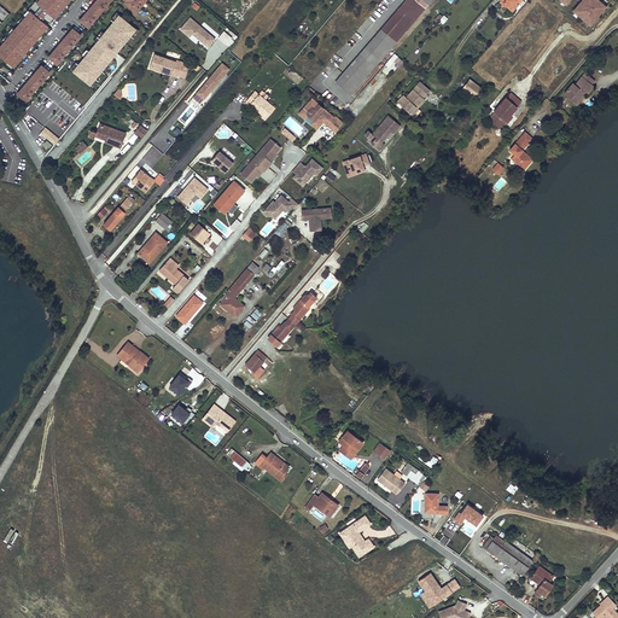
[(53,23),(73,0),(39,0),(36,4),(41,7),(36,13),(44,18),(45,17),(53,23)]
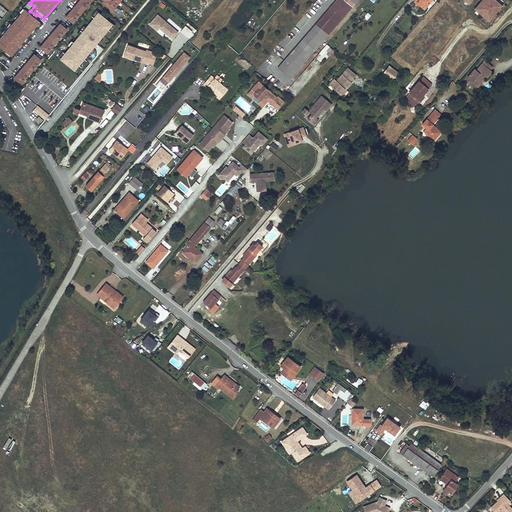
[(74,24),(94,0),(80,0),(66,17),(74,24)]
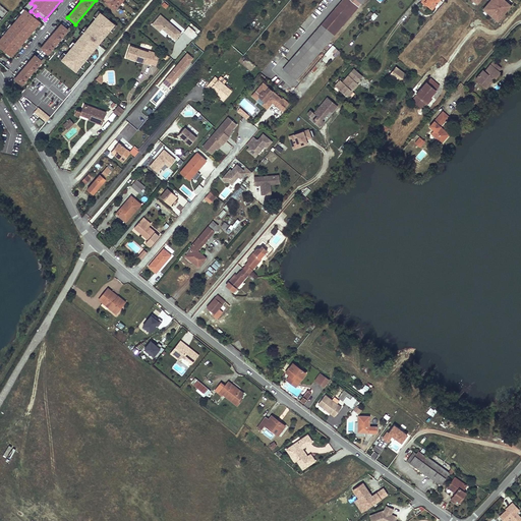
[(102,0),(116,11),(124,0),(102,0)]
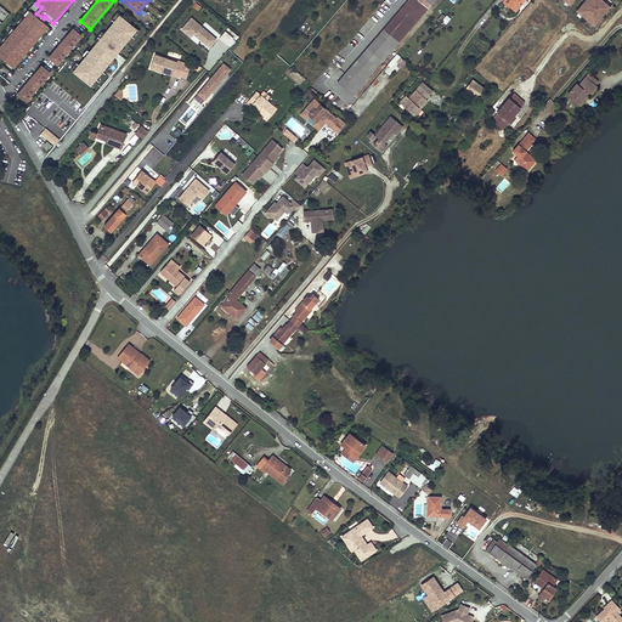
[(429,9),(418,0),(411,0),(339,84),(354,97),(429,9)]
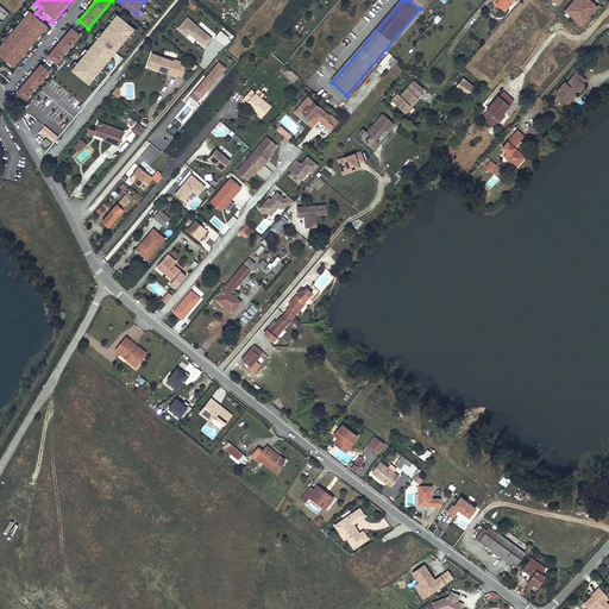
[(502,0),(497,5),(507,13),(516,0),(502,0)]
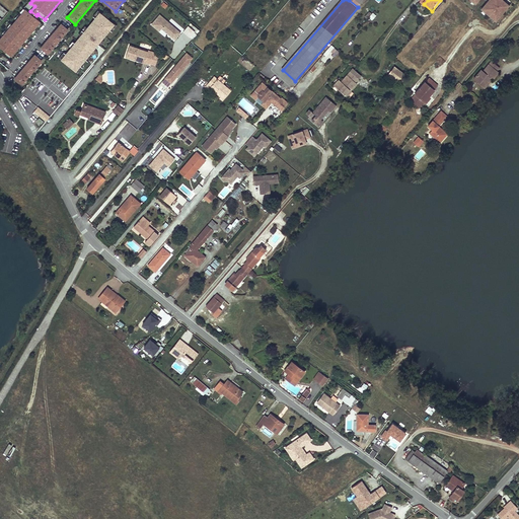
[(509,5),(503,0),(487,0),(488,0),(479,9),(495,21),(509,5)]
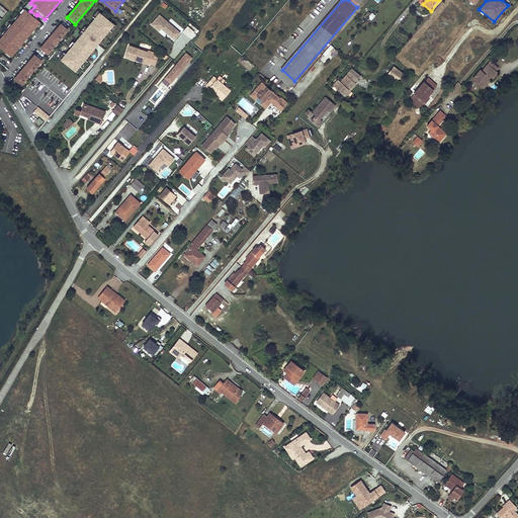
[(0,22),(9,11),(0,2),(0,22)]
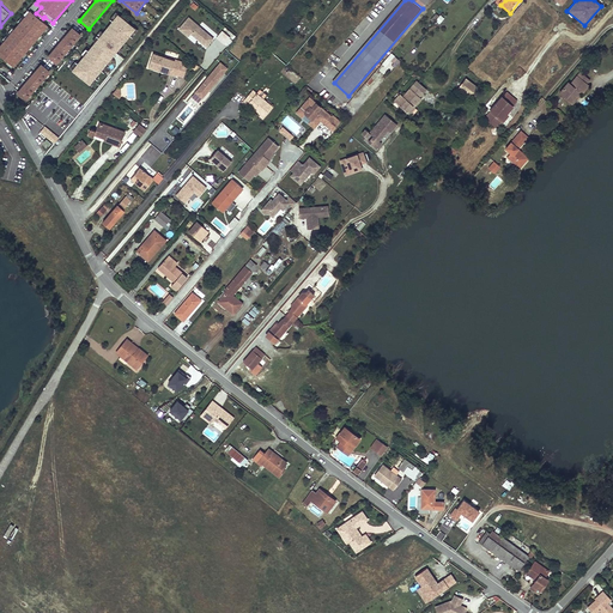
[(30,10),(0,46),(0,55),(16,68),(49,25),(30,10)]
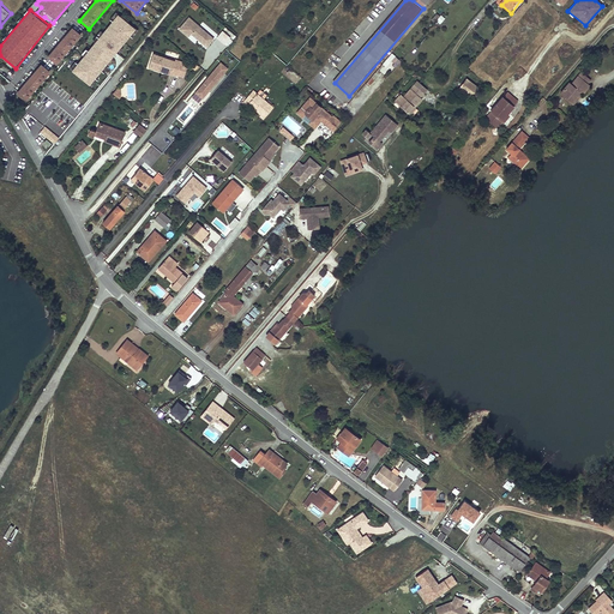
[(92,85),(137,28),(118,13),(79,64),(76,61),(70,68),(92,85)]
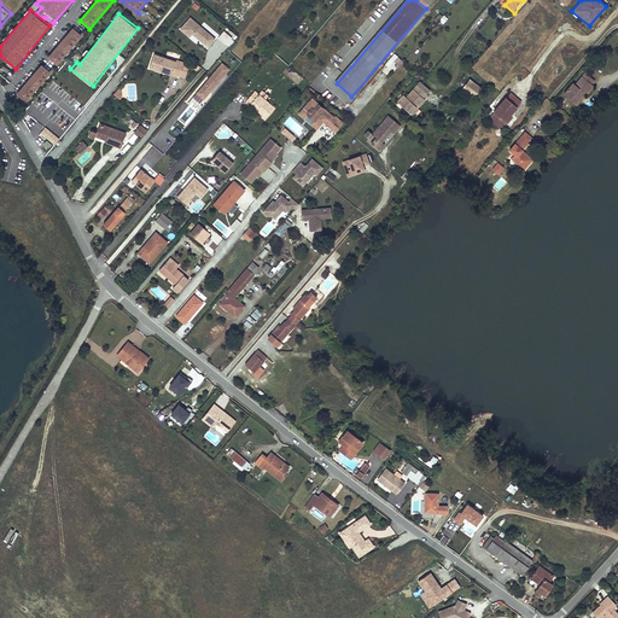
[(435,19),(442,25),(447,19),(439,13),(435,19)]
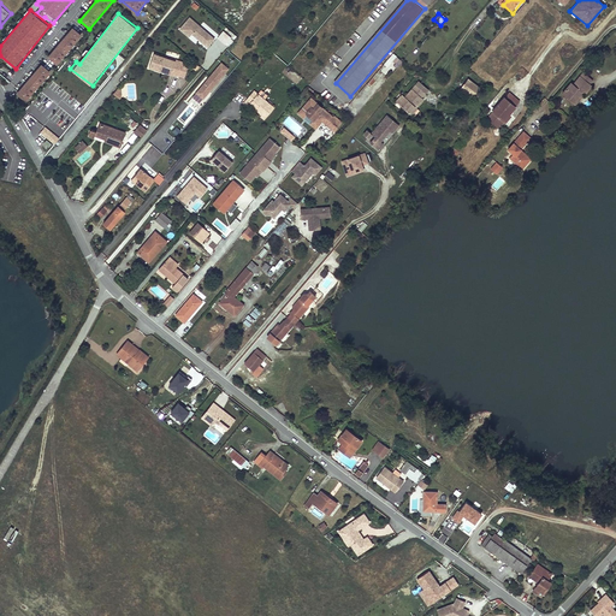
[(189,17),(178,29),(194,43),(197,40),(207,48),(214,39),(189,17)]
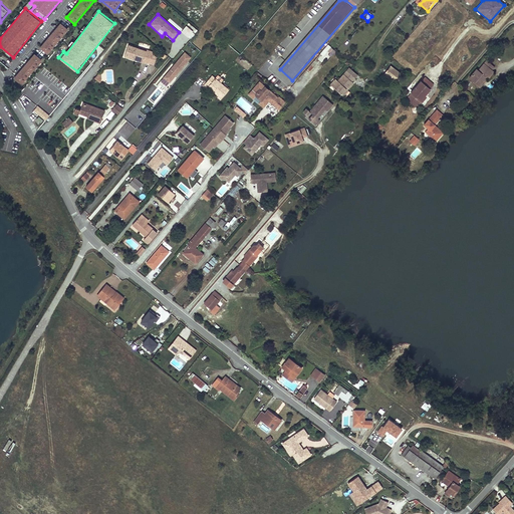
[(61,23),(40,47),(48,54),(69,30),(61,23)]
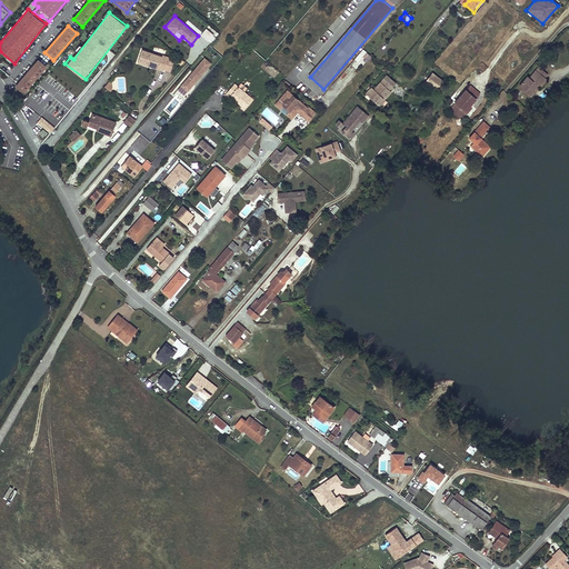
[(203,33),(209,39),(213,35),(207,29),(203,33)]
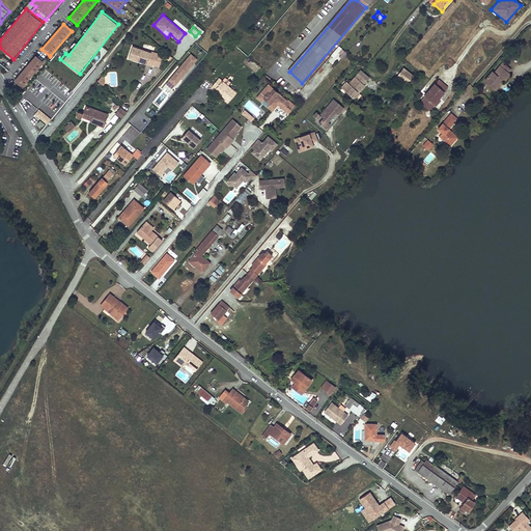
[(102,46),(99,50),(105,55),(108,51),(102,46)]
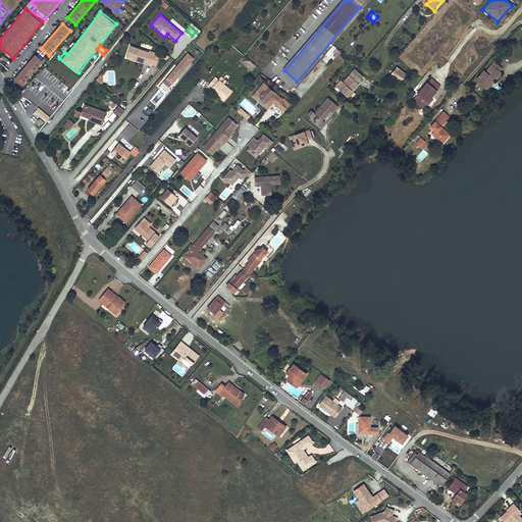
[(321,58),(327,64),(340,51),(333,45),(321,58)]
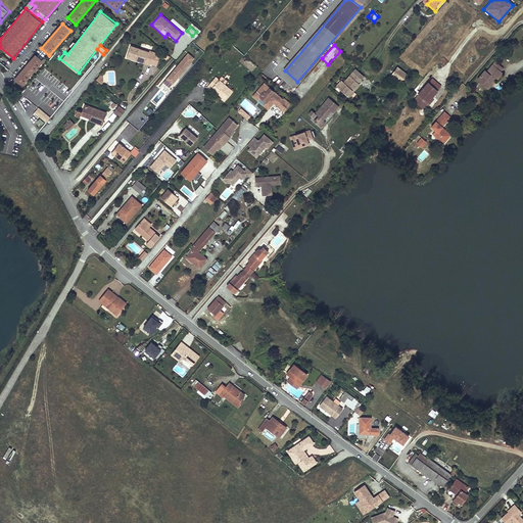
[(147,54),(129,47),(125,59),(148,66),(149,65),(152,55),(148,53),(147,54)]
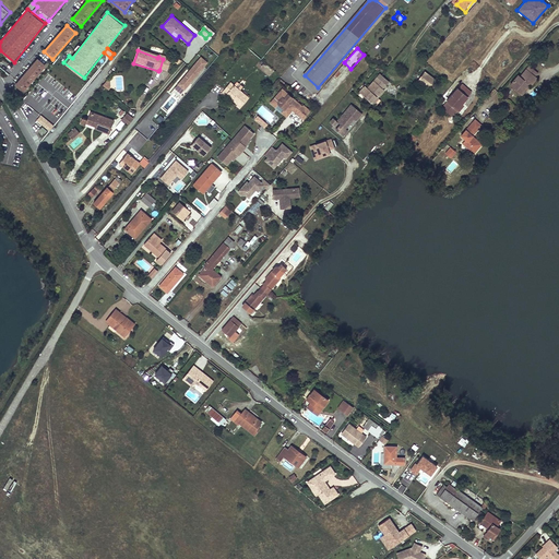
[(185,91),(207,62),(200,56),(177,84),(185,91)]
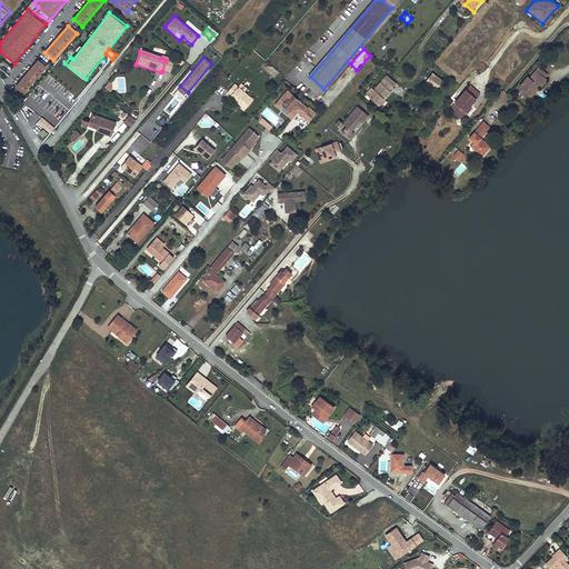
[(17,86),(26,92),(48,67),(39,59),(17,86)]
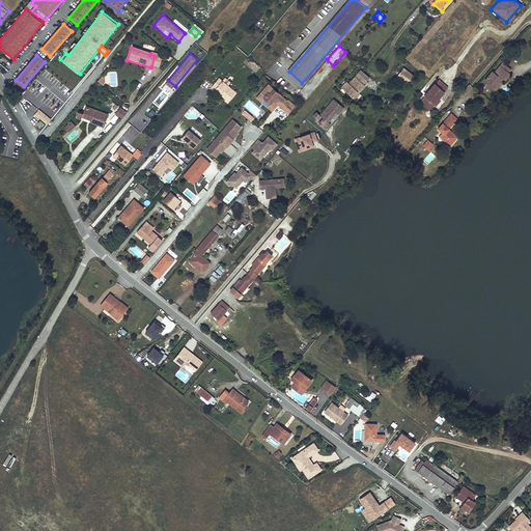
[(161,57),(155,56),(151,66),(157,68),(161,57)]
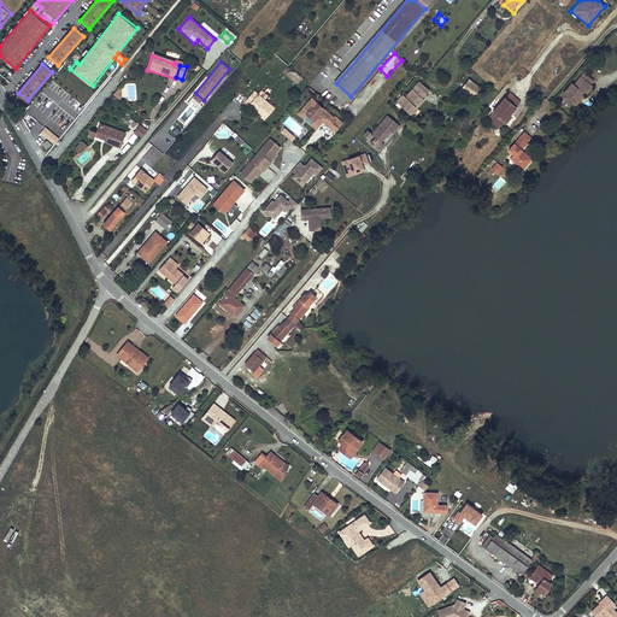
[(581,97),(583,99),(585,99),(591,90),(588,89),(592,86),(582,78),(576,86),(576,87),(574,90),(570,88),(562,99),(568,104),(569,103),(574,106),(580,100),(579,99),(581,97)]
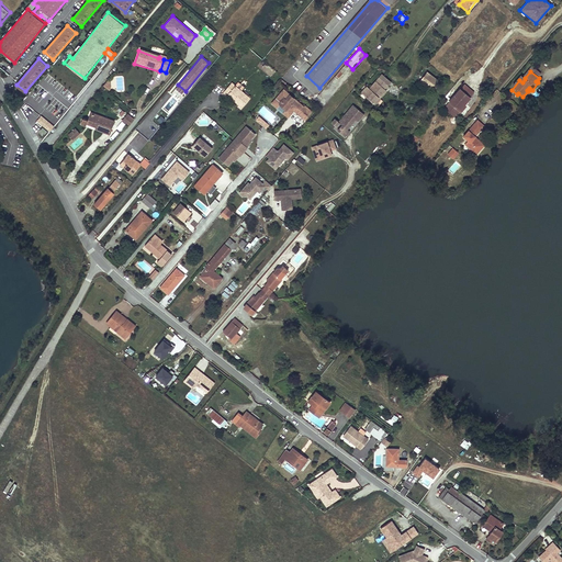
[(434,86),(424,77),(417,85),(427,93),(434,86)]
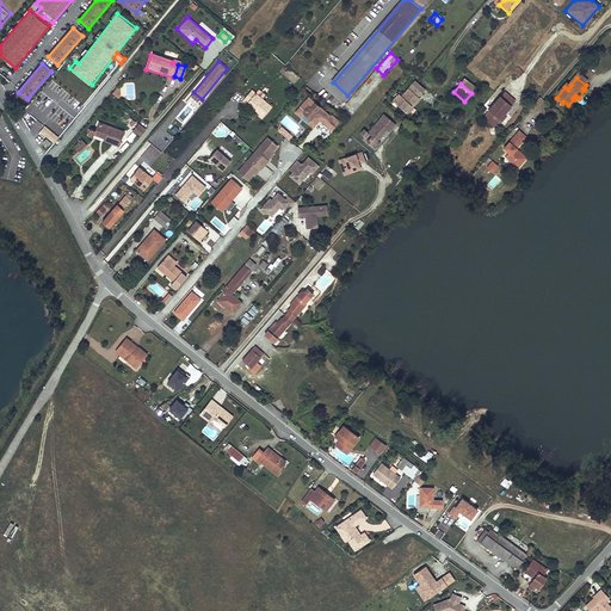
[(411,106),(413,109),(420,100),(419,99),(423,94),(412,86),(401,98),(399,94),(392,102),(405,113),(411,106)]
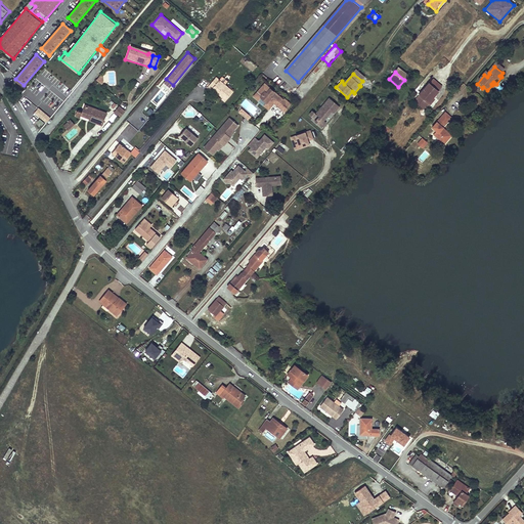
[(216,78),(212,83),(215,87),(214,88),(219,92),(217,94),(226,101),(233,93),(216,78)]
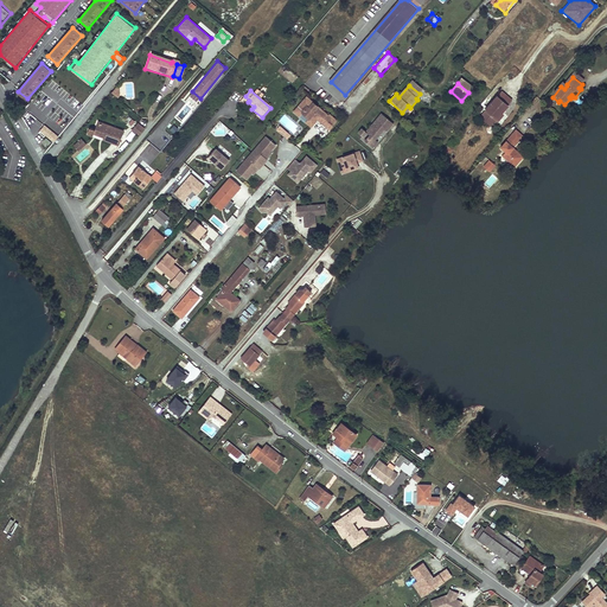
[(499,100),(510,108),(513,103),(503,95),(499,100)]
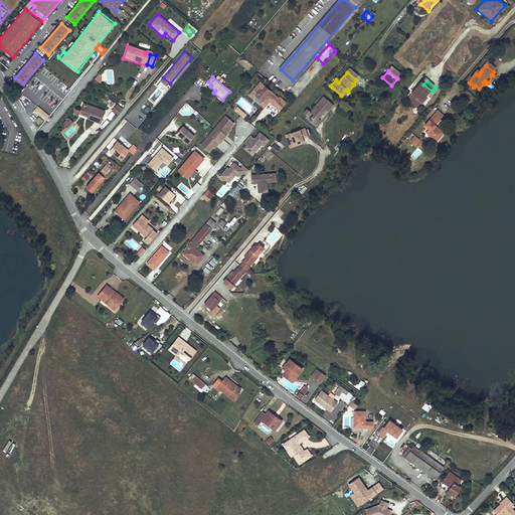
[(480,92),(487,82),(485,80),(483,82),(484,83),(479,89),(475,86),(474,87),(473,87),(480,92)]
